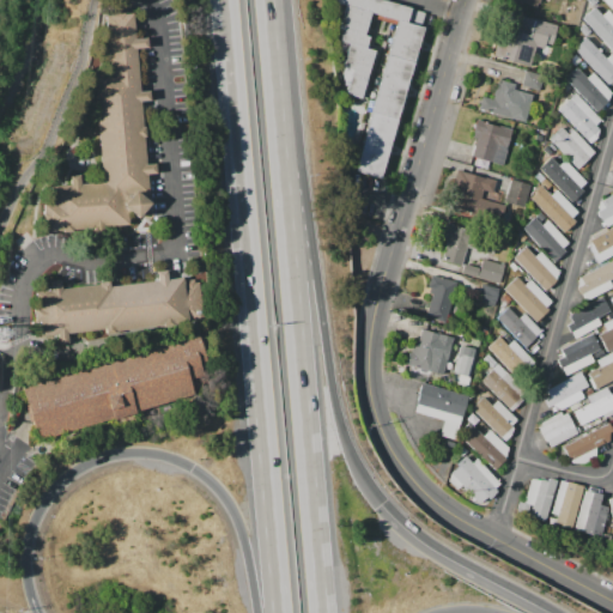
[(424,28),(380,177),(354,170),(399,20),(370,12),(363,35),(369,37),(365,48),(374,50),(360,98),(346,93),(353,71),(341,67),(349,44),(340,42),(344,30),(338,29),(345,5),(334,1),(334,0),(383,0),(425,12),(420,26),(424,28)]
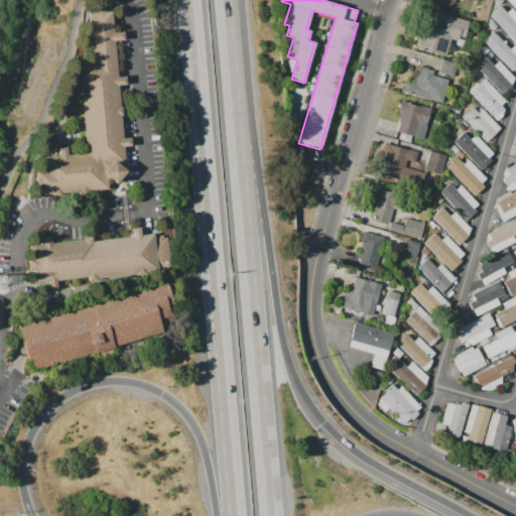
[(515,0),(515,11),(505,0),(515,0)]
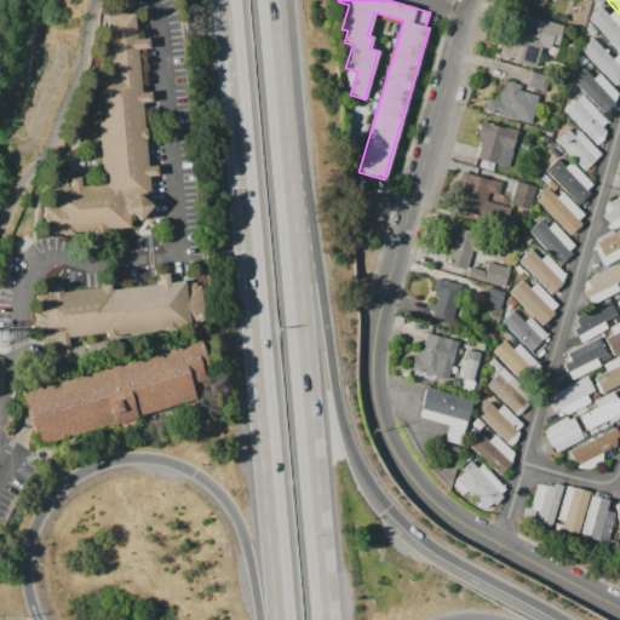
[(590,19),(596,13),(592,11),(598,5),(603,10),(608,5),(619,17),(619,50),(619,49),(616,51),(606,41),(609,39),(590,19)]
